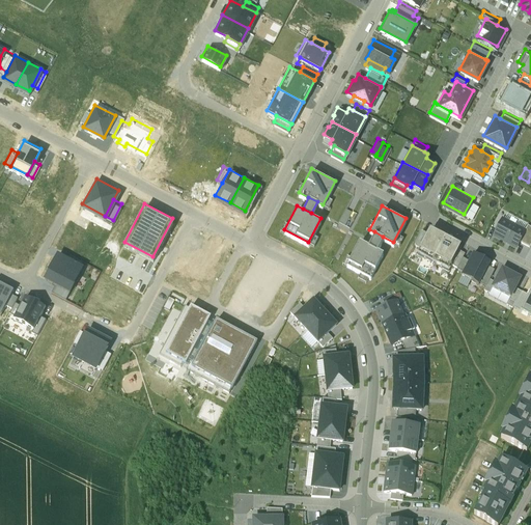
[(344,220),(351,209),(344,206),(339,217),(344,220)]
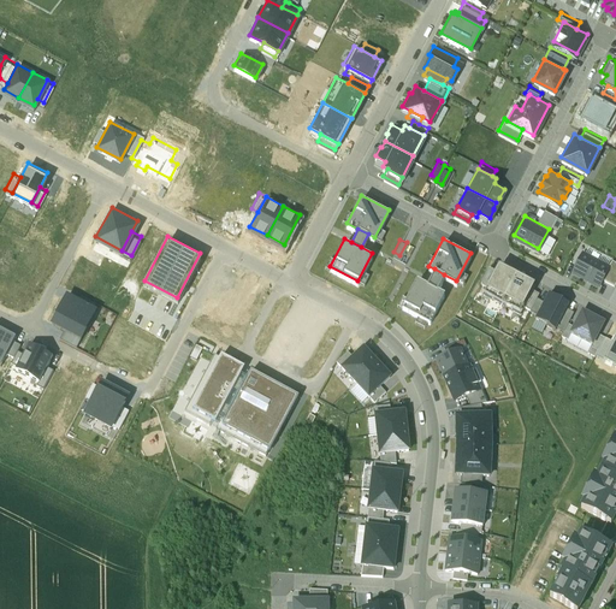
[(609,262),(582,248),(573,267),(598,282),(602,275),(609,262)]
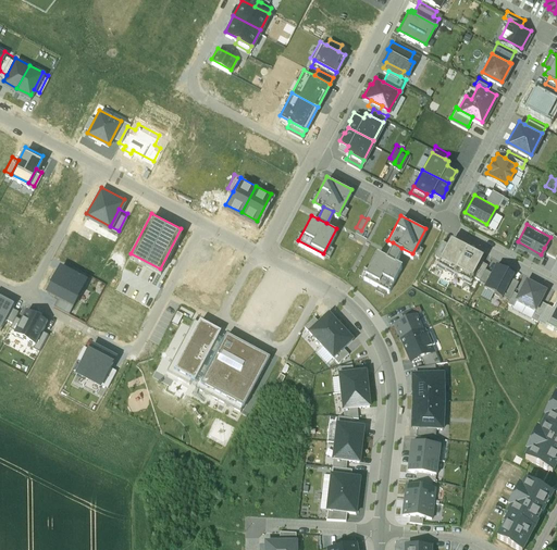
[(551,237),(544,248),(556,254),(556,252),(556,233),(553,230),(551,237)]
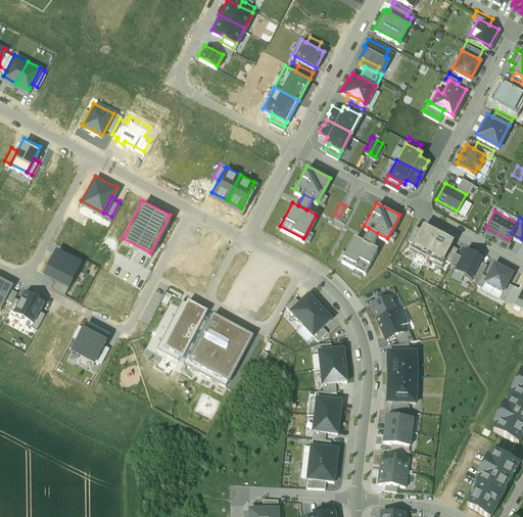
[(426,253),(438,230),(422,222),(421,226),(413,239),(410,245),(426,253)]
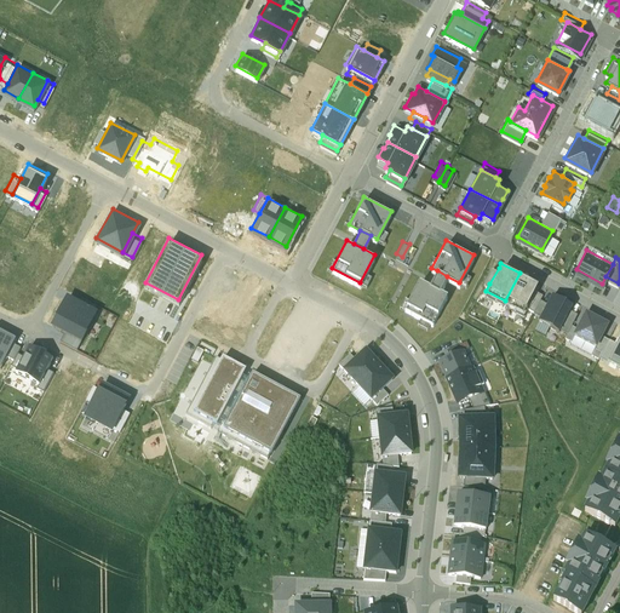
[(483,281),(489,284),(499,268),(492,264),(483,281)]
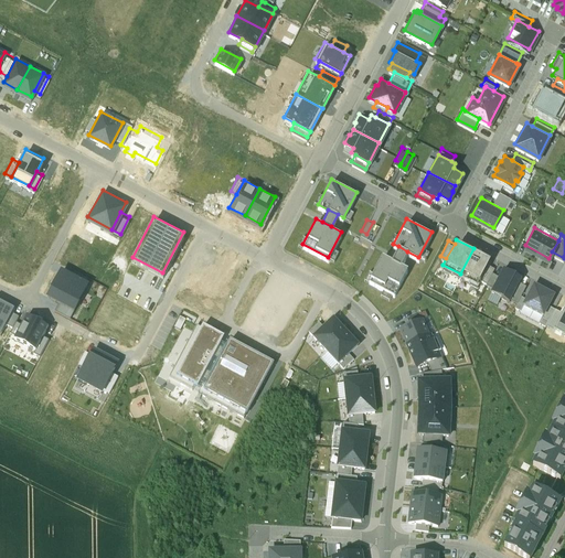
[(407,251),(398,246),(392,258),(401,263),(407,251)]
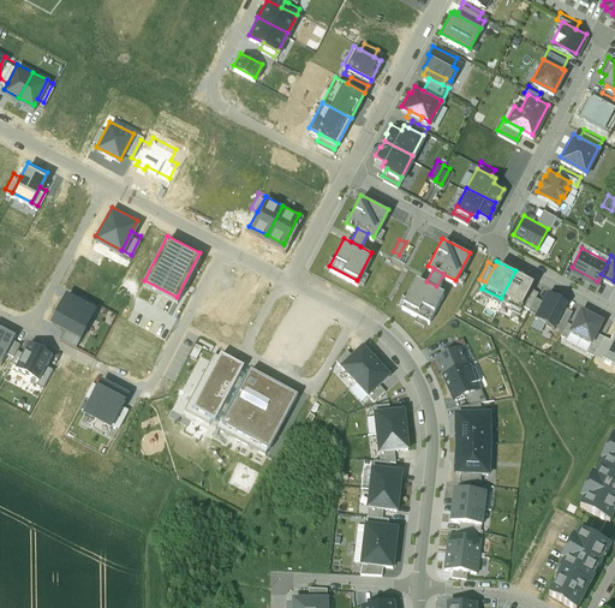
[(515,270),(501,298),(519,308),(523,302),(532,285),(533,280),(515,270)]
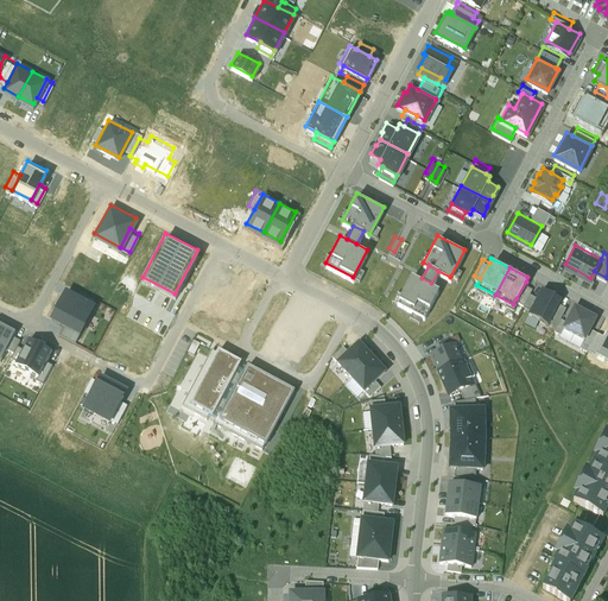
[(422,278),(411,272),(397,299),(424,315),(438,288),(431,283),(422,278)]
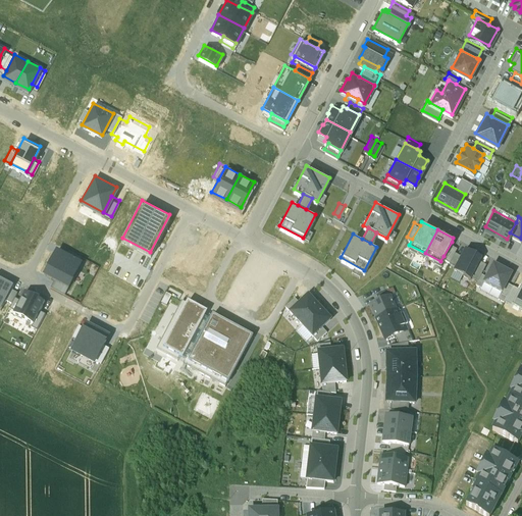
[(457,244),(452,242),(444,256),(450,259),(455,249),(457,244)]
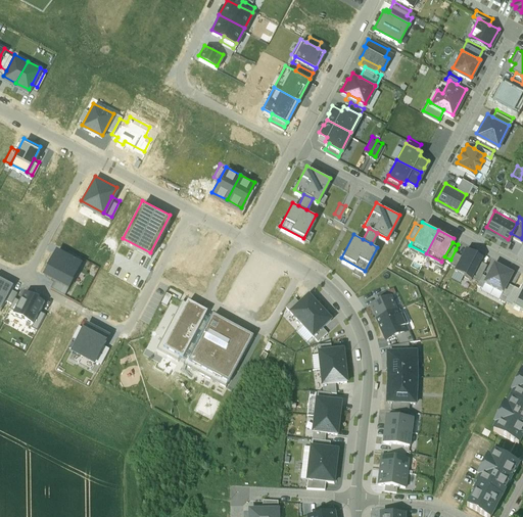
[(482,254),(466,245),(462,252),(457,264),(455,267),(471,276),(472,274),(481,257),(482,254)]
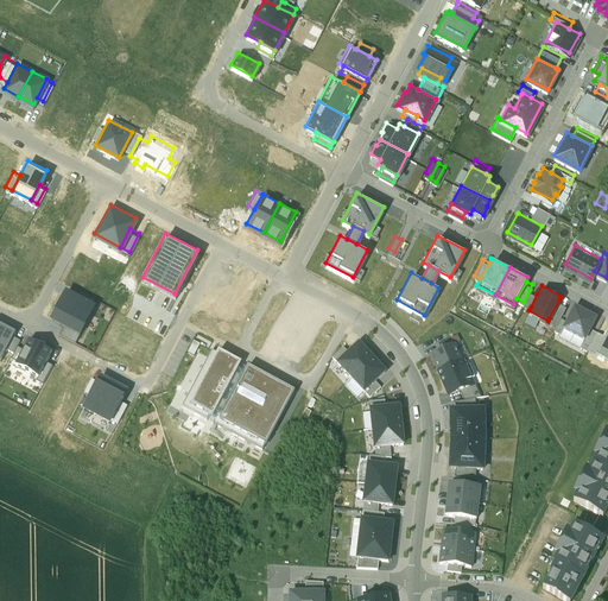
[(93,302),(65,288),(51,314),(80,329),(90,308),(89,308),(93,302)]
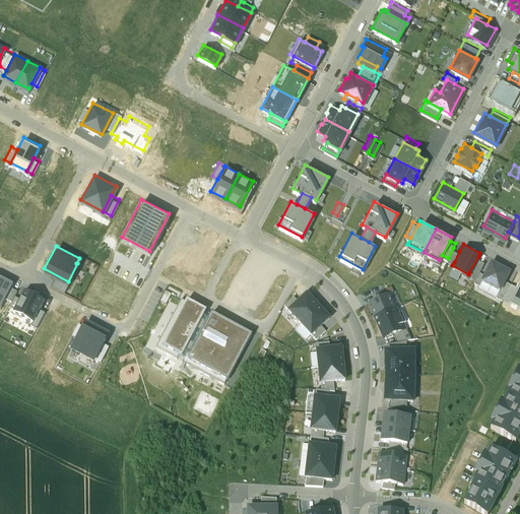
[(454,262),(459,251),(453,248),(448,258),(447,258),(454,262)]
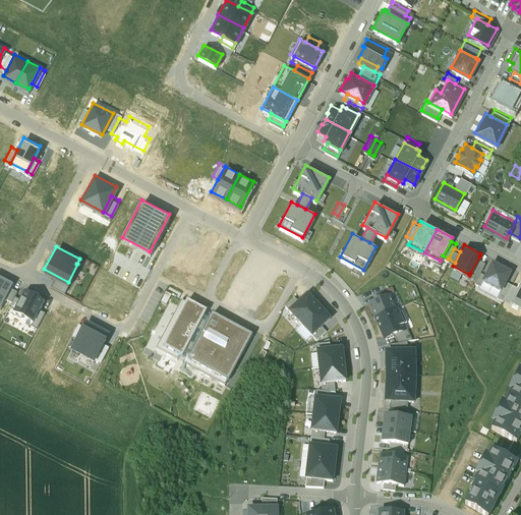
[(479,256),(470,273),(476,276),(485,260),(479,256)]
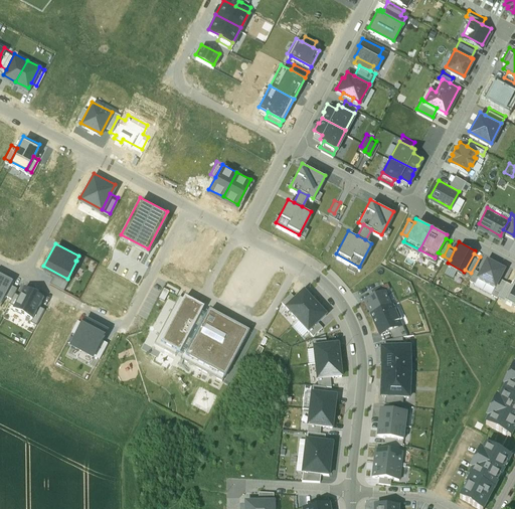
[(504,266),(487,257),(480,269),(477,274),(495,284),(499,275),(504,266)]
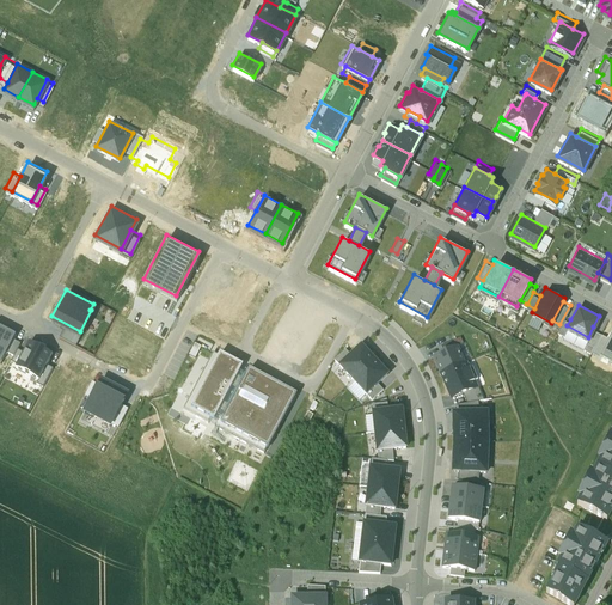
[(567,325),(570,319),(564,316),(557,329),(564,332),(567,325)]
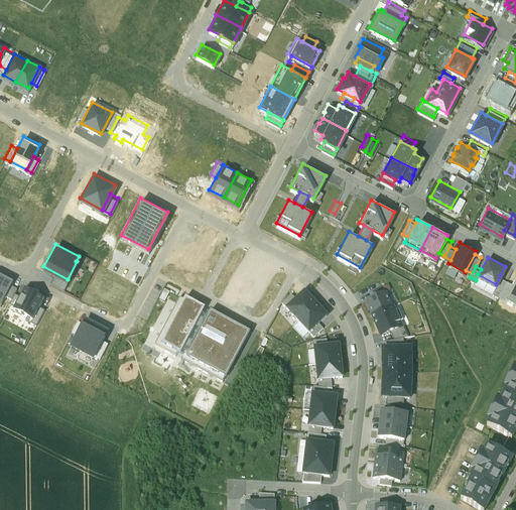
[(2,273),(0,271),(0,301),(5,292),(11,281),(12,280),(1,274),(2,273)]
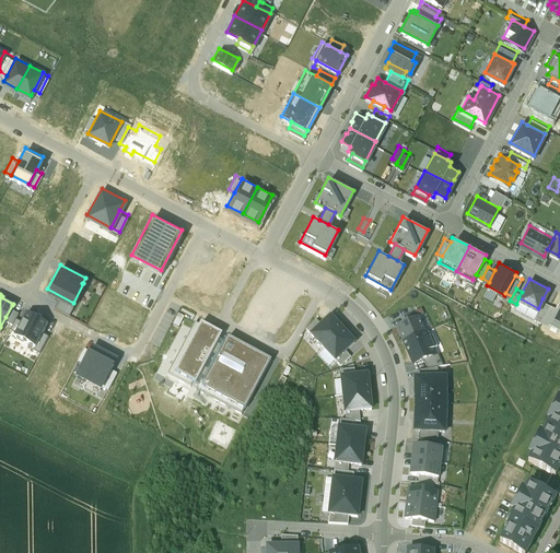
[(549,302),(543,298),(538,308),(534,316),(540,319),(540,318),(549,302)]
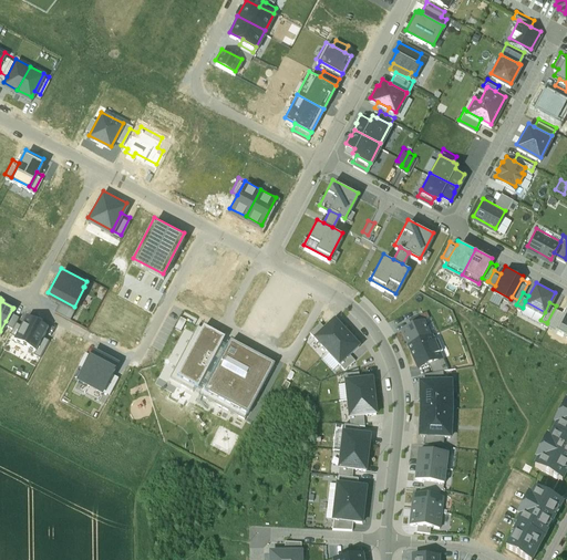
[(566,302),(564,309),(555,325),(566,331),(566,302)]
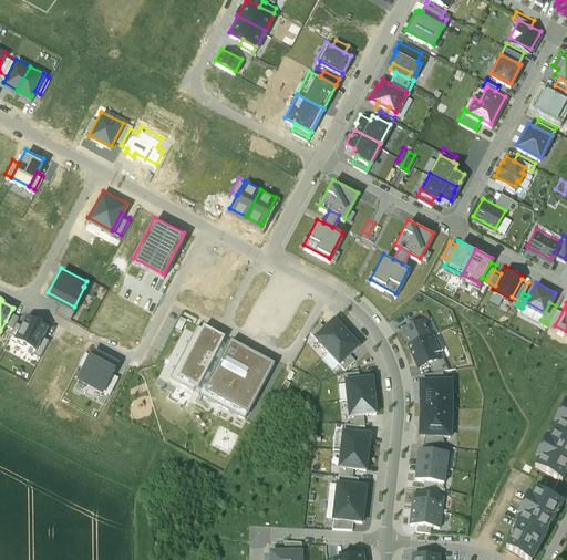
[(555,325),(564,309),(556,306),(547,322),(555,325)]
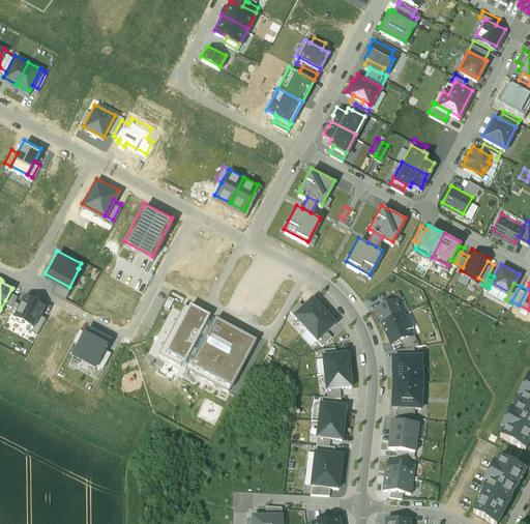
[(382,294),(384,299),(394,295),(401,293),(399,287),(382,294)]
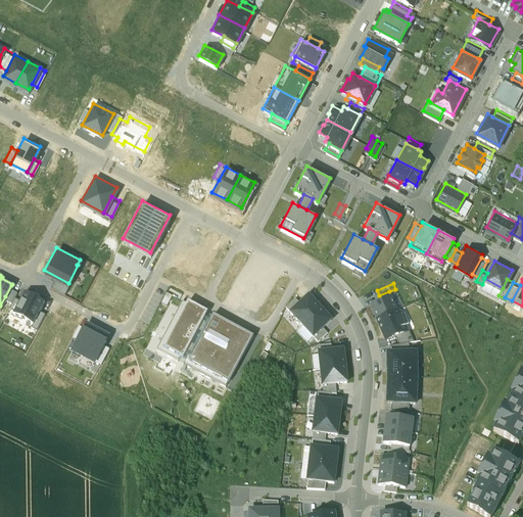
[(17,288),(11,285),(5,296),(11,299),(14,293),(17,288)]
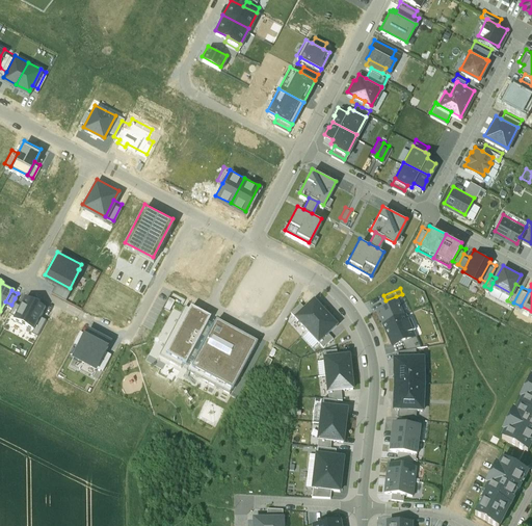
[(45,304),(25,292),(20,301),(15,312),(12,314),(33,325),(41,312),(45,304)]
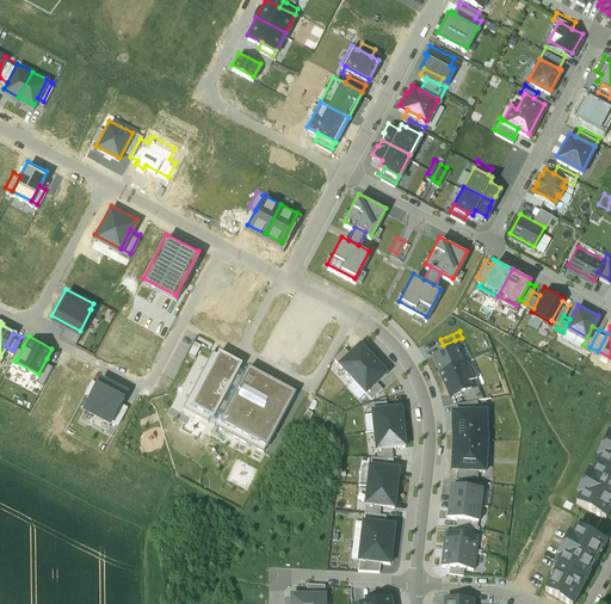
[(339,361),(352,374),(374,355),(360,340),(351,350),(339,361)]
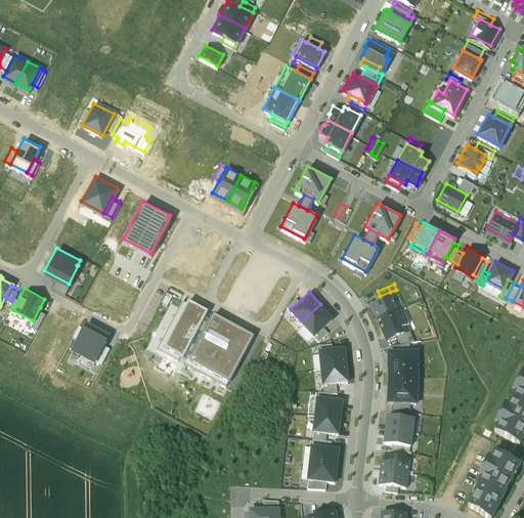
[(380,296),(370,301),(377,314),(397,306),(390,292),(380,296)]
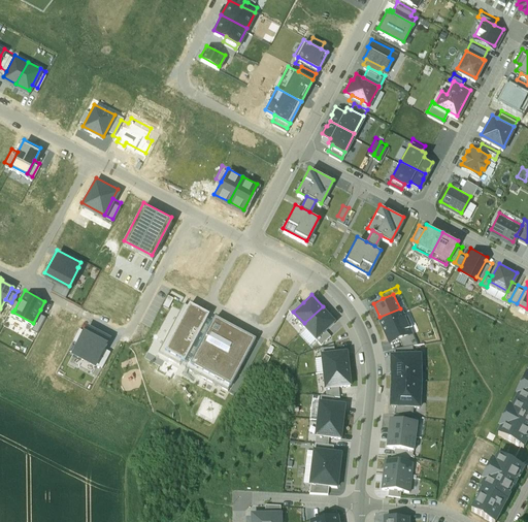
[(20,299),(14,296),(11,302),(8,306),(14,310),(20,299)]
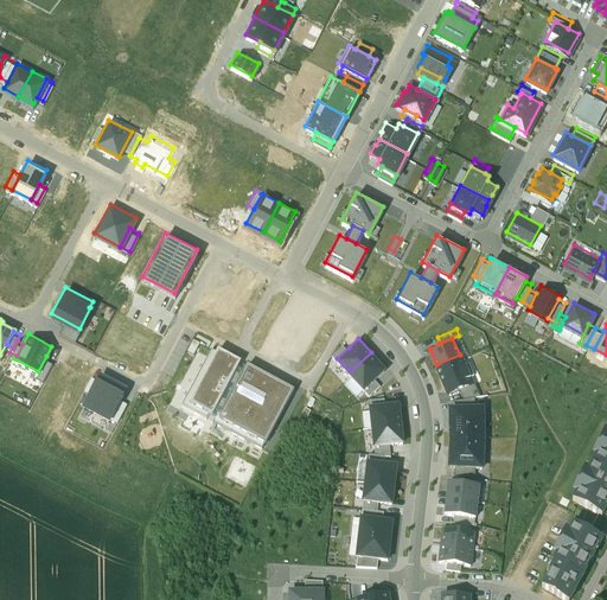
[(331,351),(337,358),(349,348),(343,342),(331,351)]
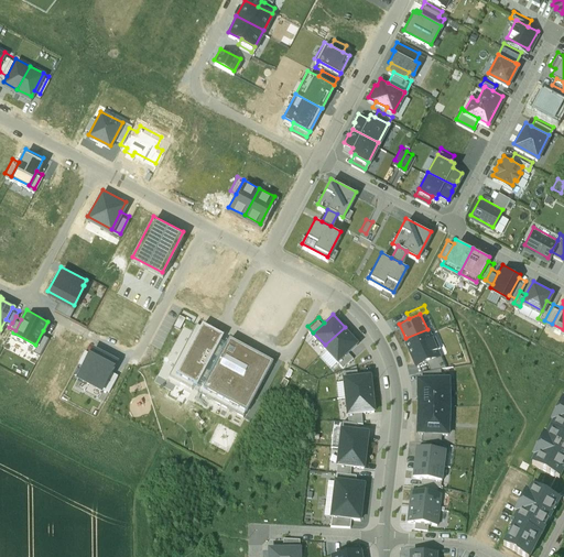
[(202,321),(196,319),(169,371),(192,384),(194,379),(197,381),(199,377),(202,379),(197,388),(243,412),(246,406),(247,407),(273,358),(229,335),(228,337),(226,335),(224,339),(220,337),(224,331),(203,320),(202,321)]
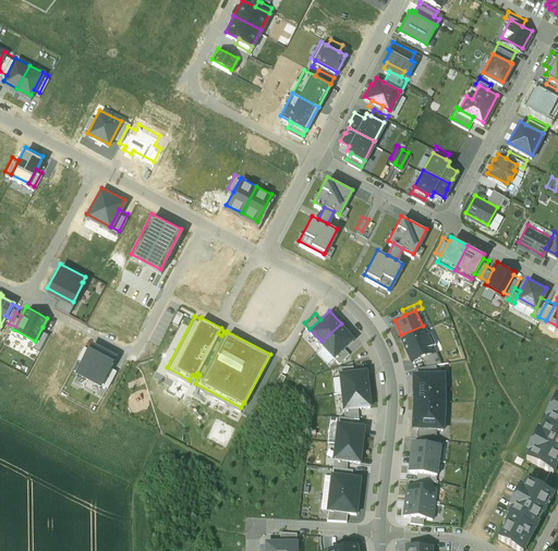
[(341,323),(322,341),(334,354),(344,344),(353,335),(341,323)]
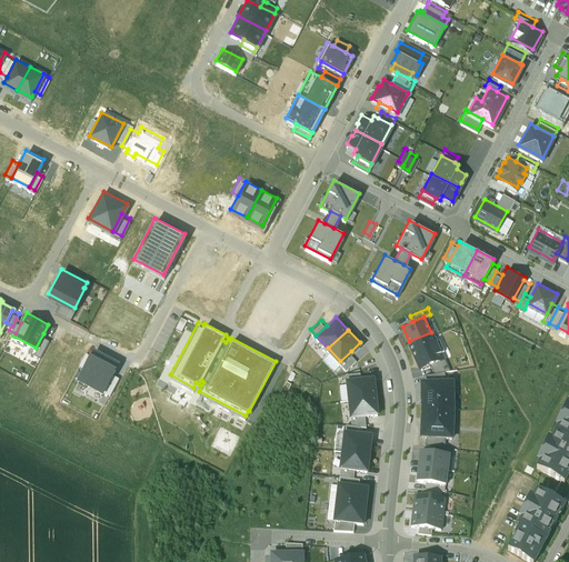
[(409,341),(419,364),(430,360),(442,354),(440,349),(443,347),(439,335),(436,337),(432,331),(431,332),(409,341)]
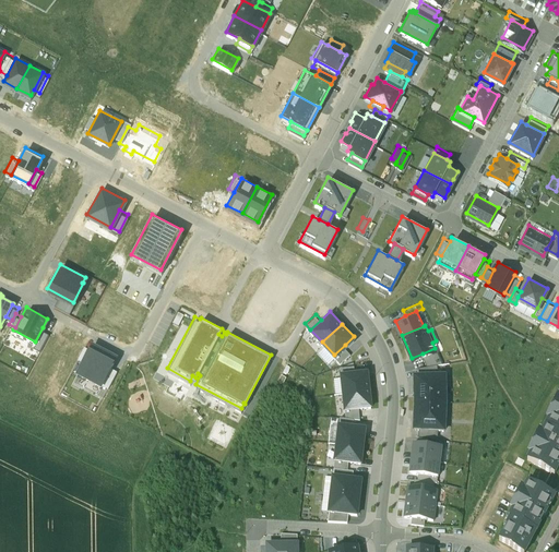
[(48,331),(43,327),(35,342),(33,345),(39,348),(48,331)]
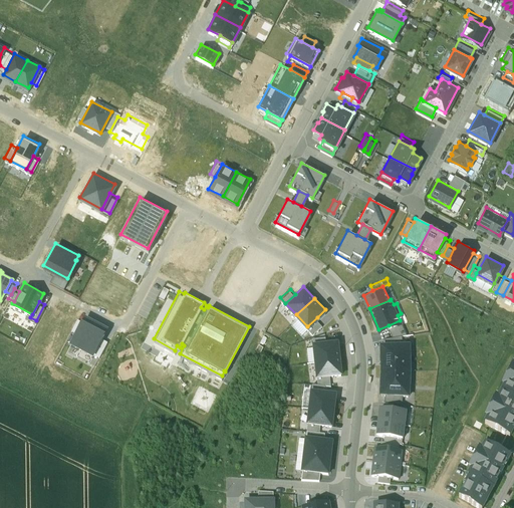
[(71,326),(76,329),(82,318),(77,315),(71,326)]
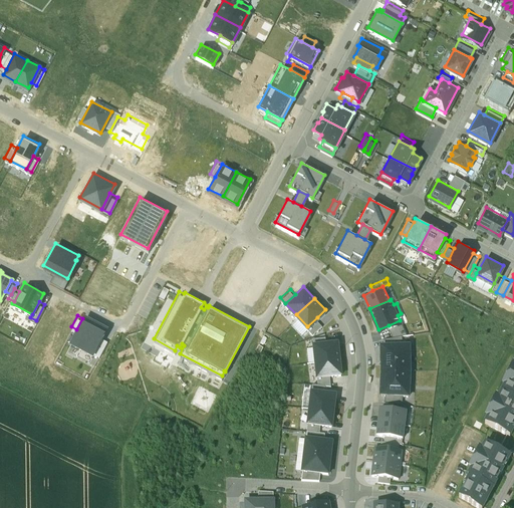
[(105,326),(84,315),(82,318),(76,329),(71,339),(92,351),(93,350),(101,335),(105,326)]
